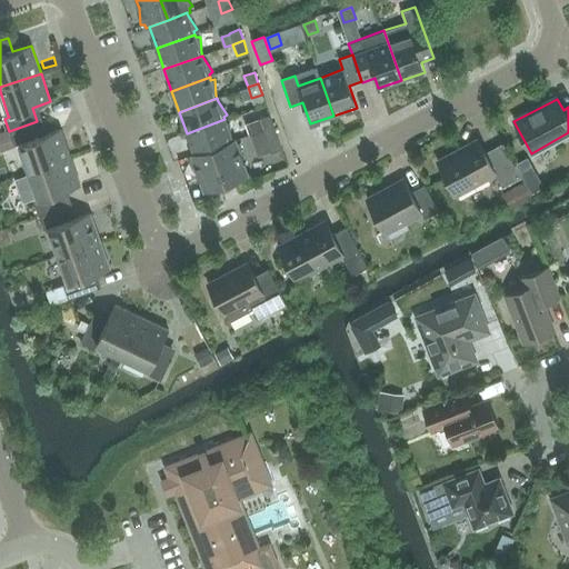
[(263,130),(273,126),(269,115),(259,119),(263,130)]
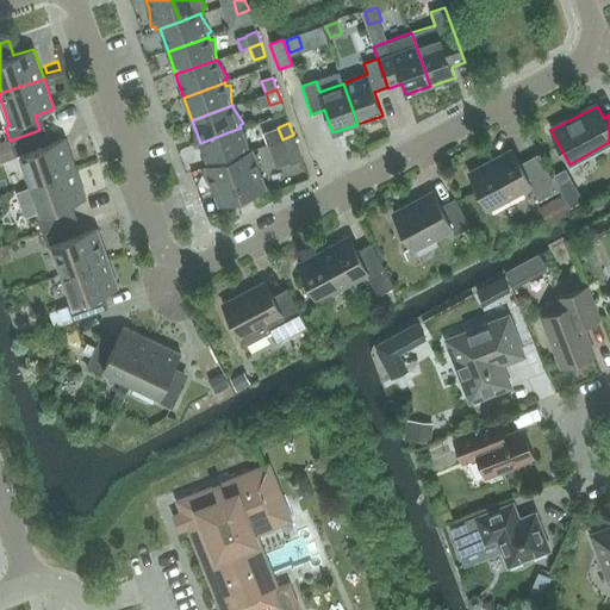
[(5,128),(0,129),(0,144),(10,141),(5,128)]
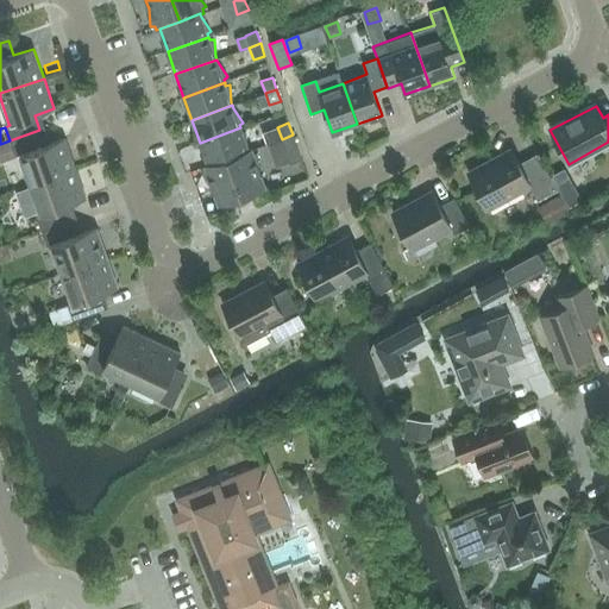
[(249,151),(249,150),(248,148),(246,131),(242,131),(240,127),(200,143),(207,164),(208,165),(228,158),(249,151)]
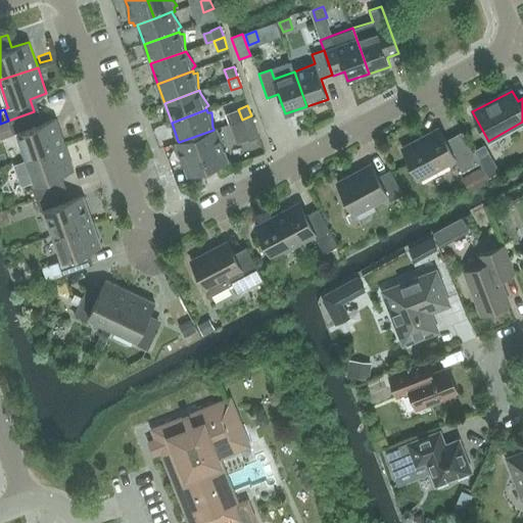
[(0,124),(0,138),(12,134),(17,133),(26,157),(64,144),(55,119),(39,124),(34,111),(8,121),(0,124)]
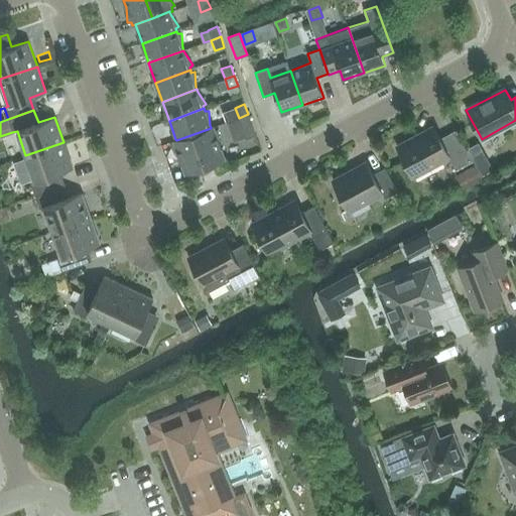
[(242,128),(252,124),(248,114),(239,118),(242,128)]
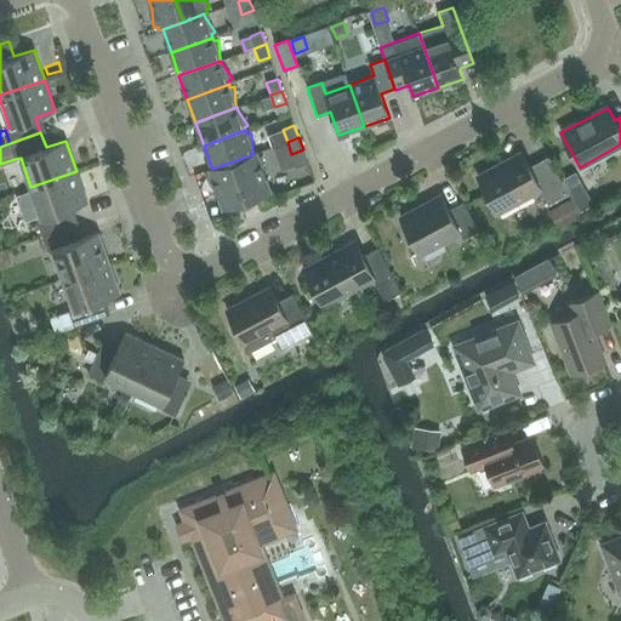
[(303,149),(291,154),(296,166),(307,163),(303,149)]
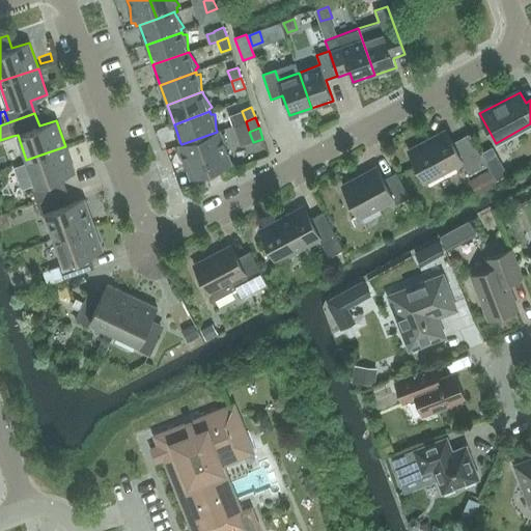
[(199,138),(211,171),(231,164),(226,148),(225,133),(221,134),(219,130),(217,131),(217,132),(199,138)]
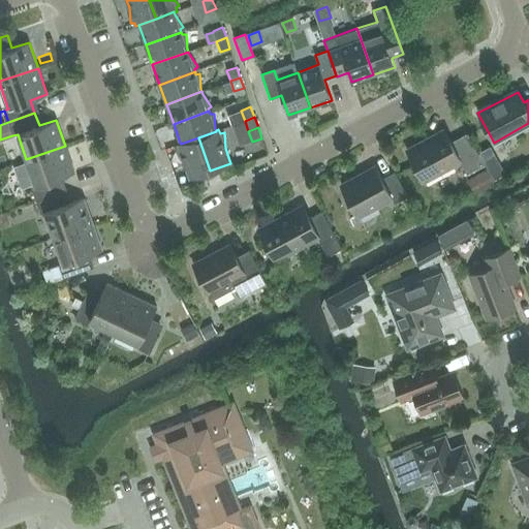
[(450,142),(444,130),(407,151),(423,180),(460,160),(467,174),(485,164),(467,132),(450,142)]
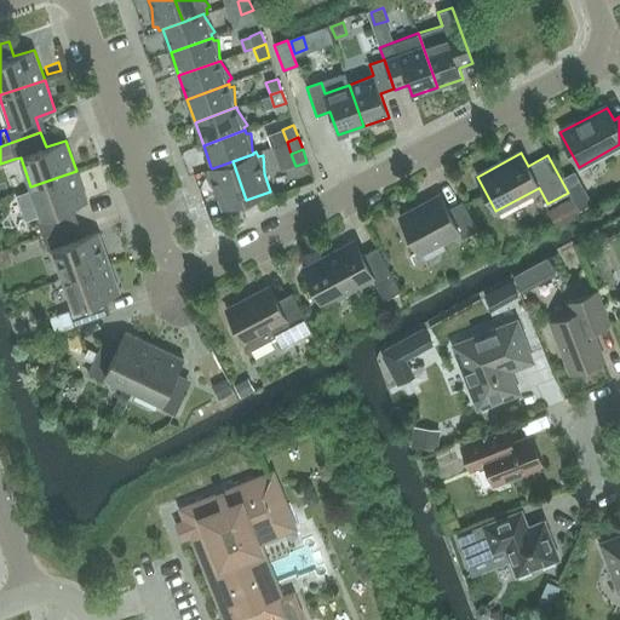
[(222,208),(246,200),(233,161),(212,168),(211,167),(208,168),(210,173),(206,176),(216,190),(222,208)]
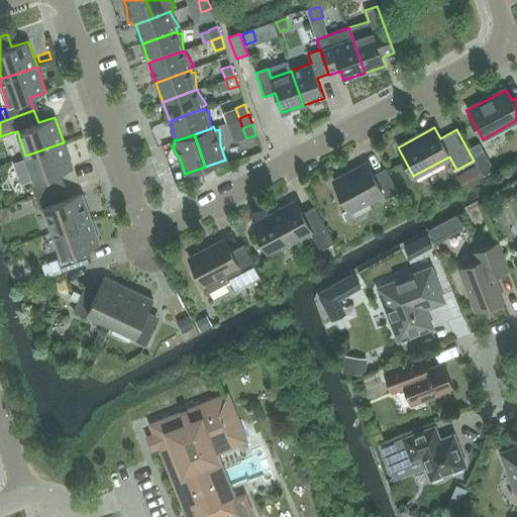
[(64,142),(25,156),(34,181),(30,183),(35,196),(61,187),(57,174),(73,169),(64,142)]
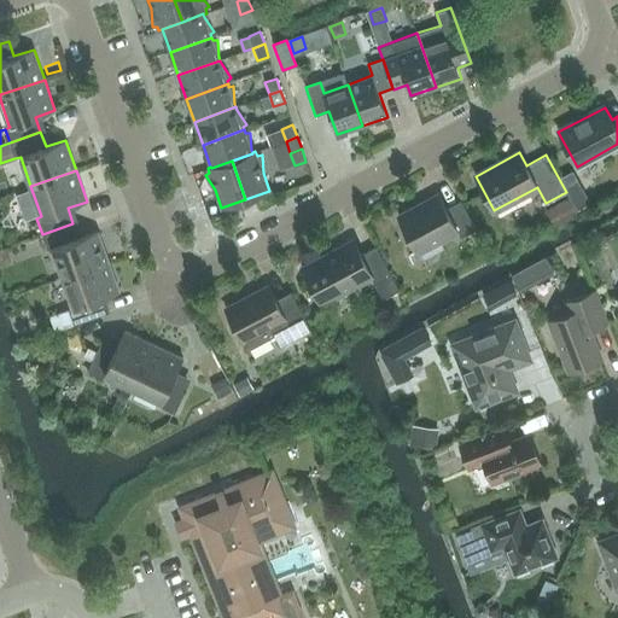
[(577,180),(564,187),(576,210),(589,203),(577,180)]
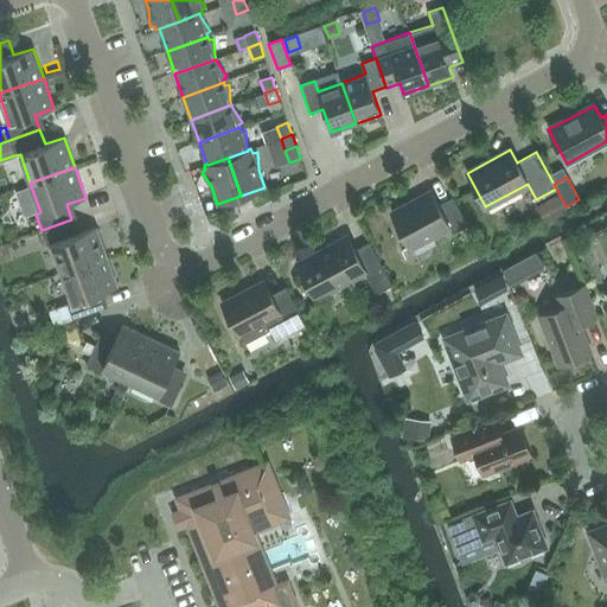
[(438,205),(430,192),(391,213),(409,247),(448,227),(453,234),(467,225),(452,197),(438,205)]
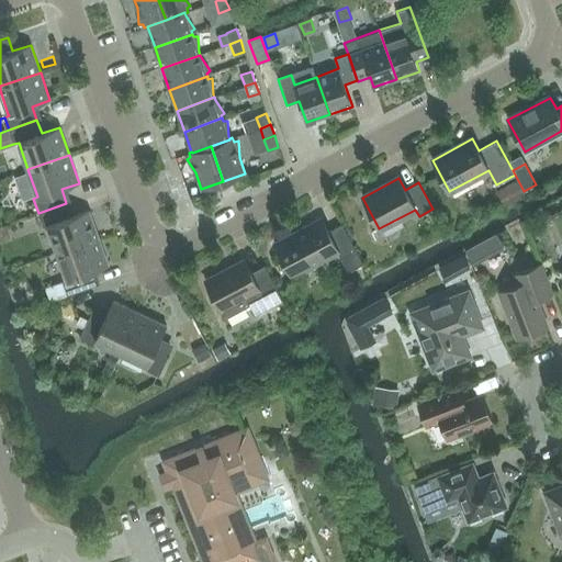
[(516,181),(501,189),(508,203),(524,195),(516,181)]
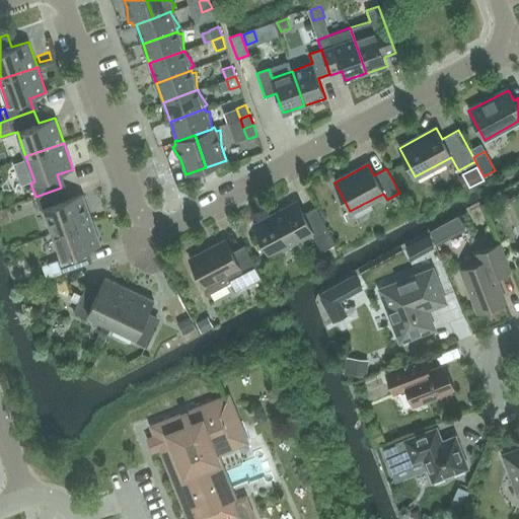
[(61,188),(35,197),(40,210),(44,208),(53,233),(91,220),(82,194),(65,200),(61,188)]
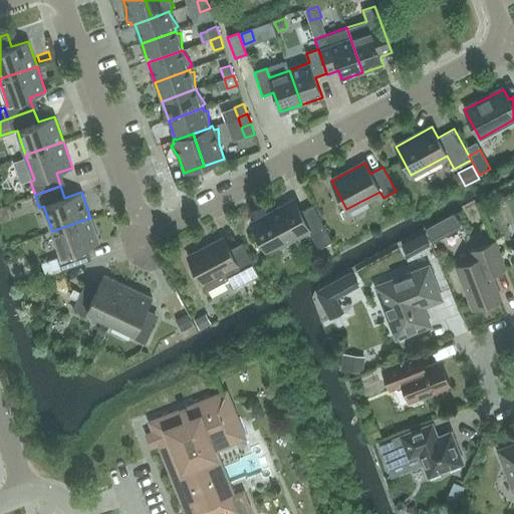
[(300,212),(294,201),(252,224),(267,252),(308,230),(317,248),(331,241),(312,205),(300,212)]
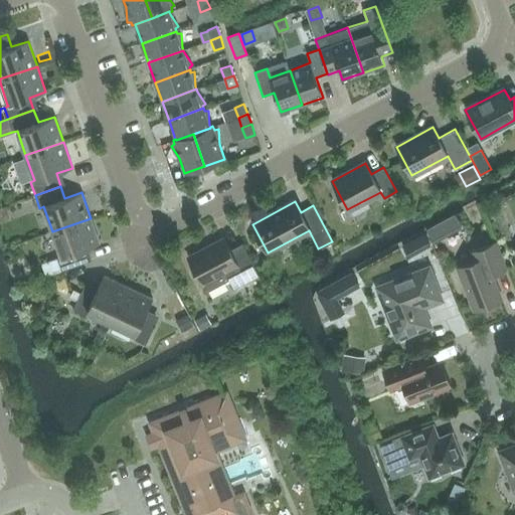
[(91,218),(52,231),(61,256),(57,258),(61,271),(88,262),(82,249),(100,243),(91,218)]
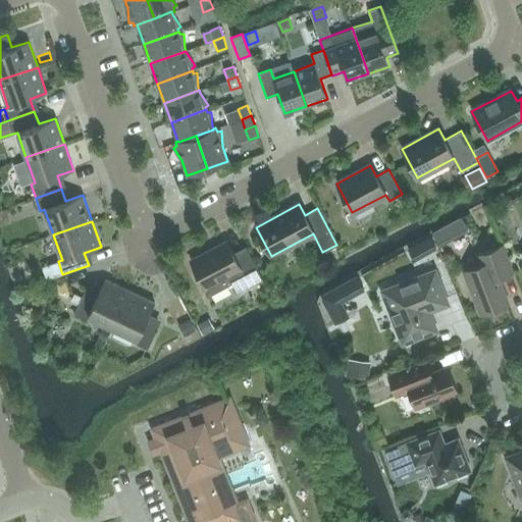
[(450,225),(433,235),(437,242),(439,246),(456,237),(454,232),(450,225)]
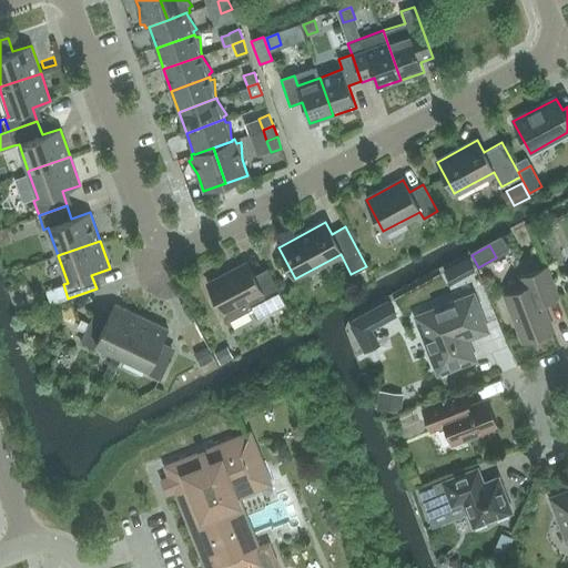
[(247,264),(208,285),(222,312),(225,311),(231,322),(254,310),(259,317),(285,303),(267,269),(254,276),(247,264)]
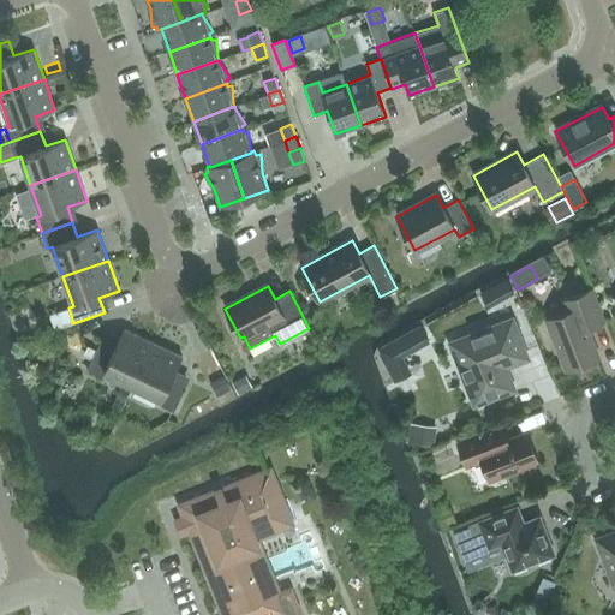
[(591,326),(604,321),(592,290),(563,300),(567,311),(548,320),(567,369),(598,357),(587,329),(589,326),(591,326)]
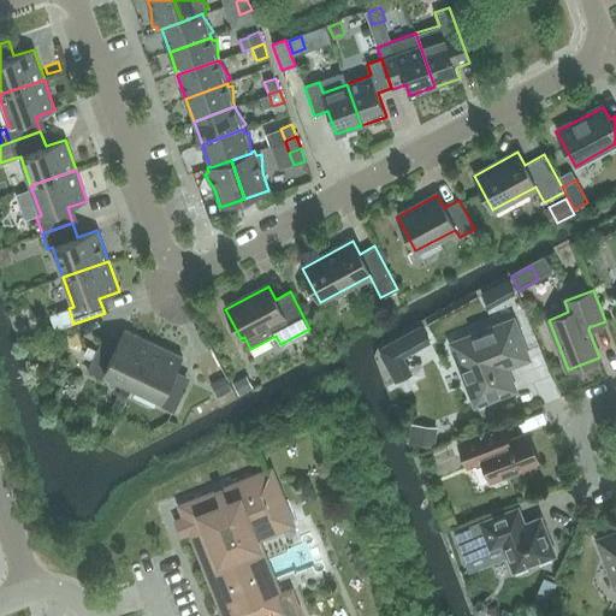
[(475,406),(515,390),(507,367),(529,359),(514,319),(456,341),(452,349),(475,406)]
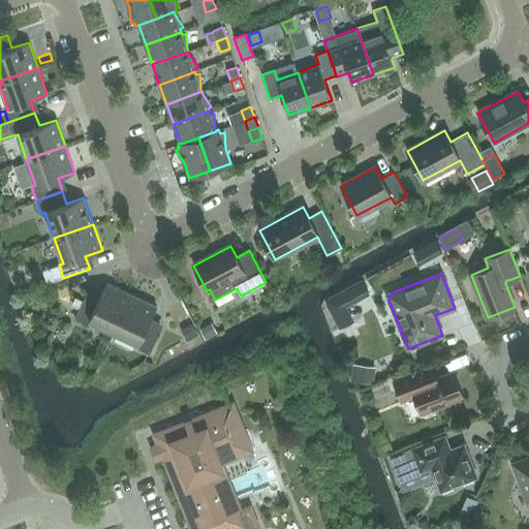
[(348,287),(351,293),(354,301),(369,293),(365,286),(362,280),(348,287)]
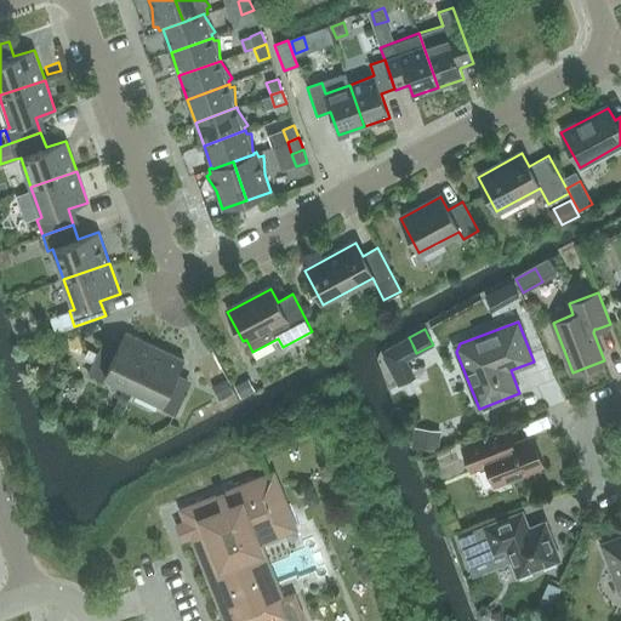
[(134,389),(154,346),(125,332),(117,351),(102,345),(97,354),(93,360),(87,374),(103,381),(106,376),(134,389)]
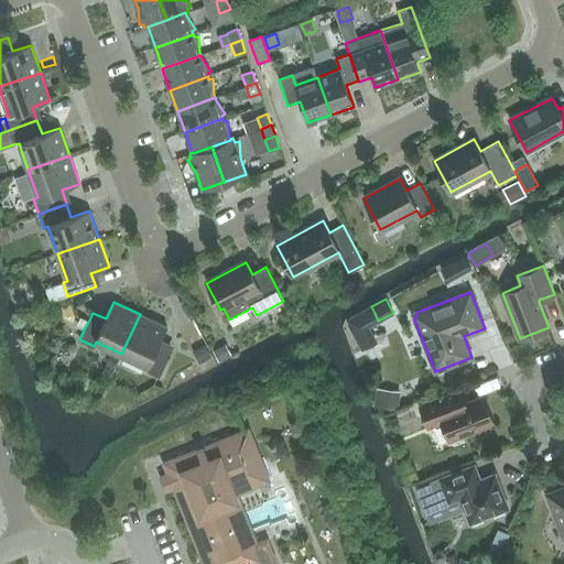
[(140,314),(121,354),(148,366),(145,370),(160,377),(172,350),(159,344),(166,326),(140,314)]
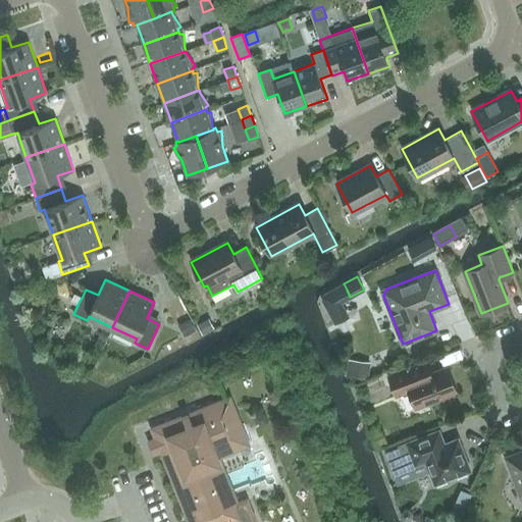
[(74,295),(71,300),(79,303),(82,298),(74,295)]
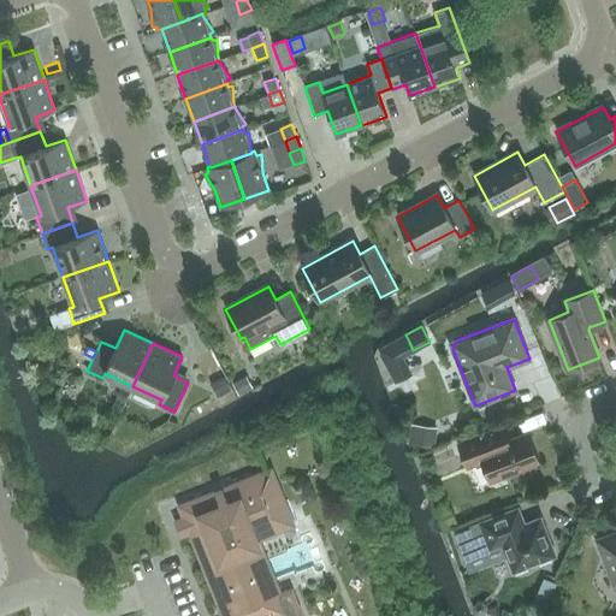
[(225,377),(212,384),(219,396),(231,389),(225,377)]
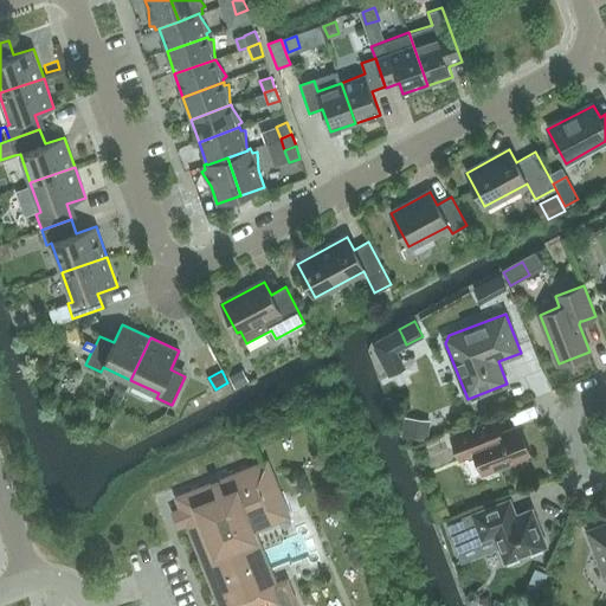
[(243,371),(230,378),(236,388),(249,381),(243,371)]
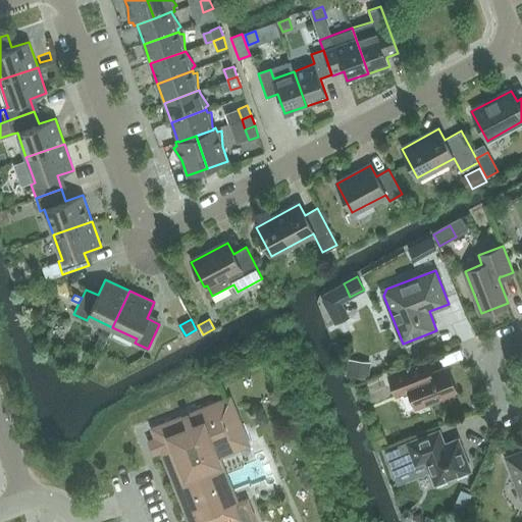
[(353,370),(352,375),(355,376),(367,378),(369,363),(354,361),(353,370)]
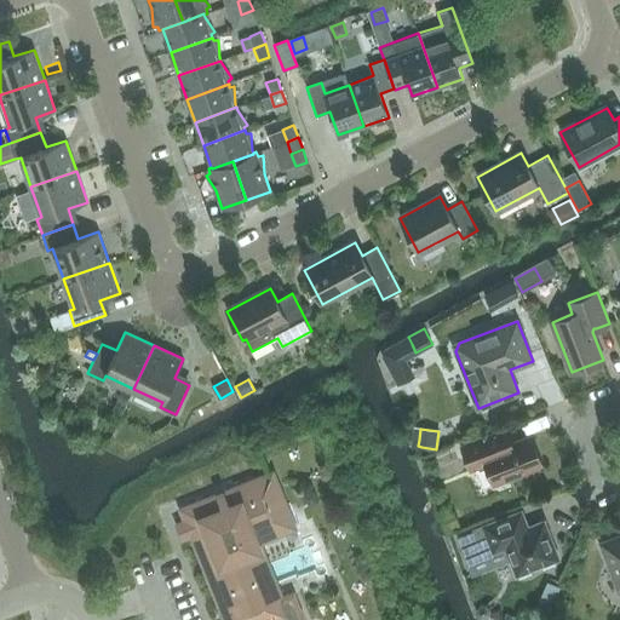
[(501,447),(495,432),(461,446),(471,470),(487,464),(494,483),(541,465),(530,436),(501,447)]
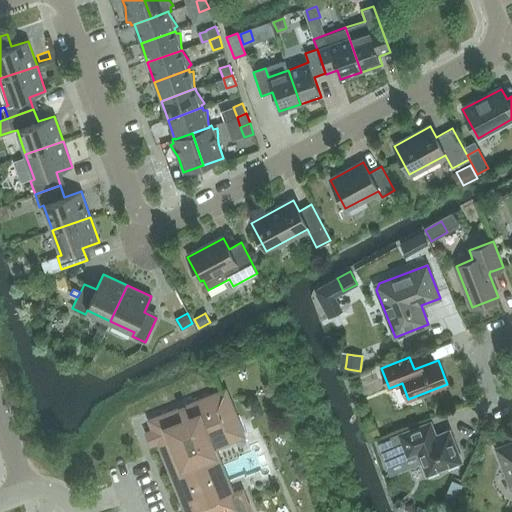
[(243,436),(225,390),(150,421),(186,511),(247,511),(249,509),(242,491),(232,495),(212,444),(241,432),(242,436),(243,436)]
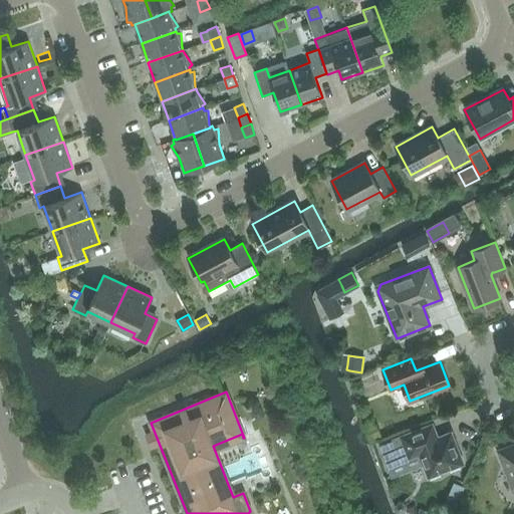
[(260,407),(251,411),(253,416),(259,419),(264,416),(260,407)]
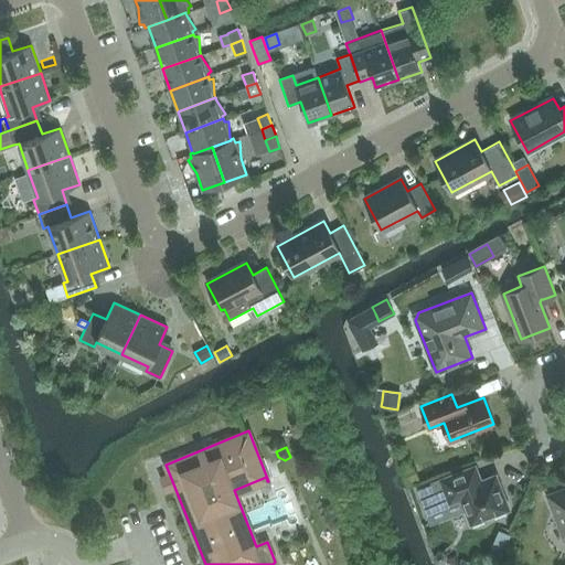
[(475,465),(419,488),(433,523),(465,510),(471,523),(510,509),(496,473),(481,480),(475,465)]
